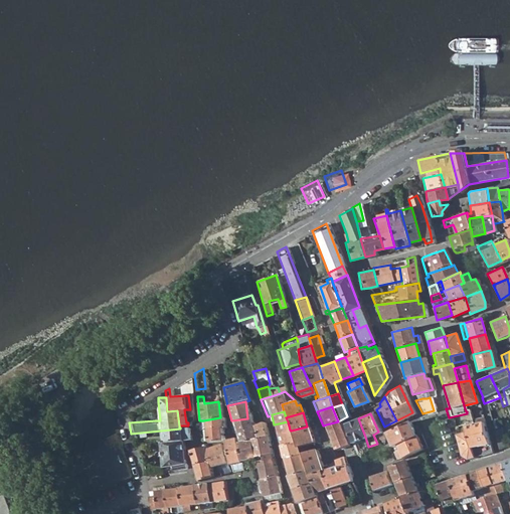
[(204,429),(220,427),(222,427),(221,417),(220,417),(203,420),(204,429)]
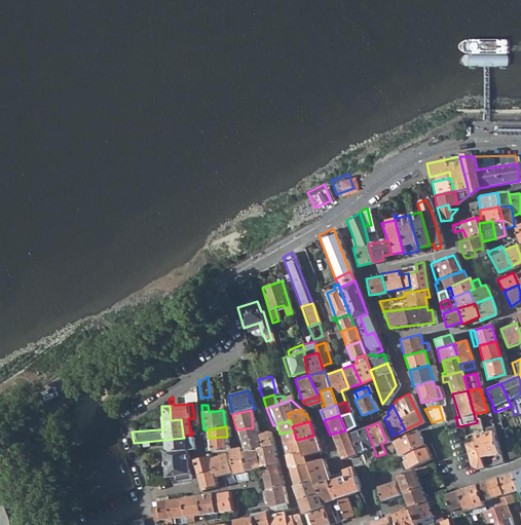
[(234,430),(235,435),(238,434),(244,451),(256,450),(254,437),(253,427),(236,429),(234,430)]
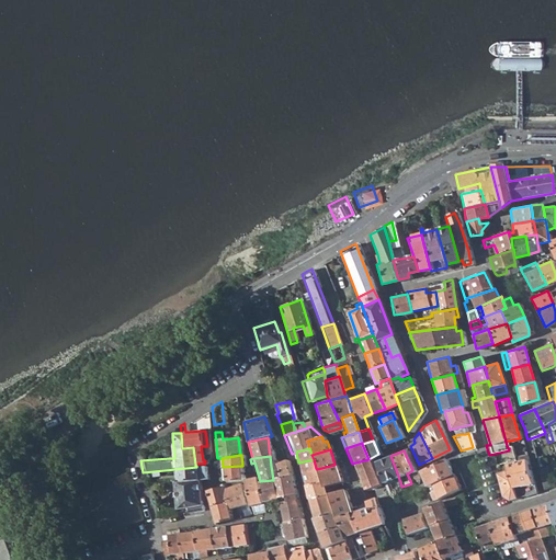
[(401,487),(398,476),(390,456),(374,463),(383,483),(386,481),(389,480),(393,490),(401,487)]
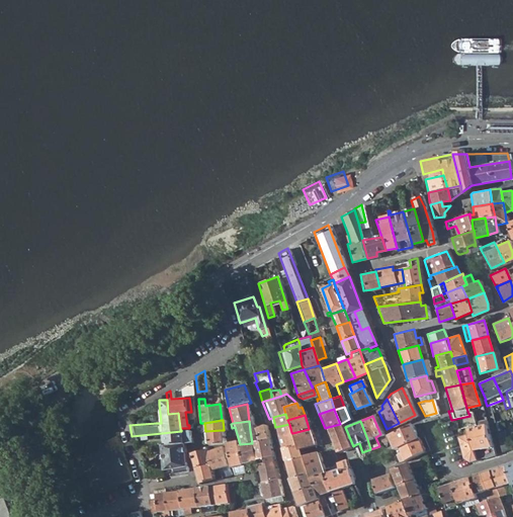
[(393,449),(417,437),(410,423),(409,423),(386,435),(393,449)]
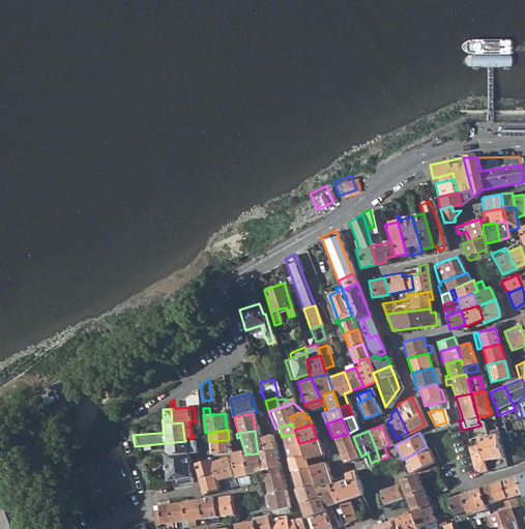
[(282,438),(285,447),(298,442),(296,434),(282,437),(282,438)]
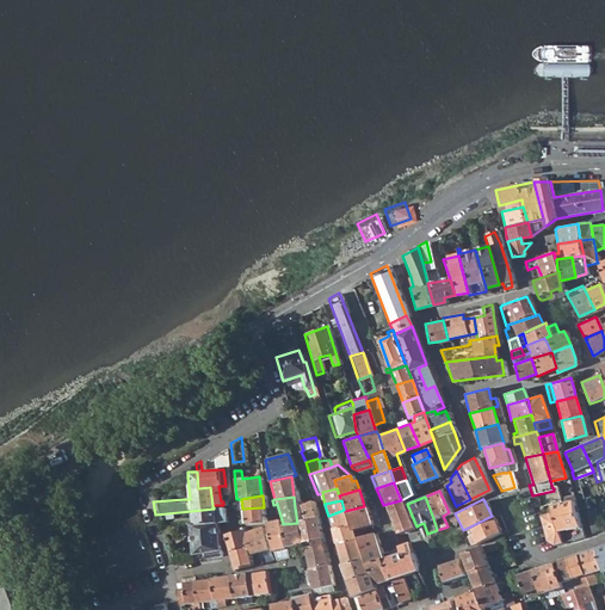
[(396,534),(412,528),(401,500),(387,504),(396,534)]
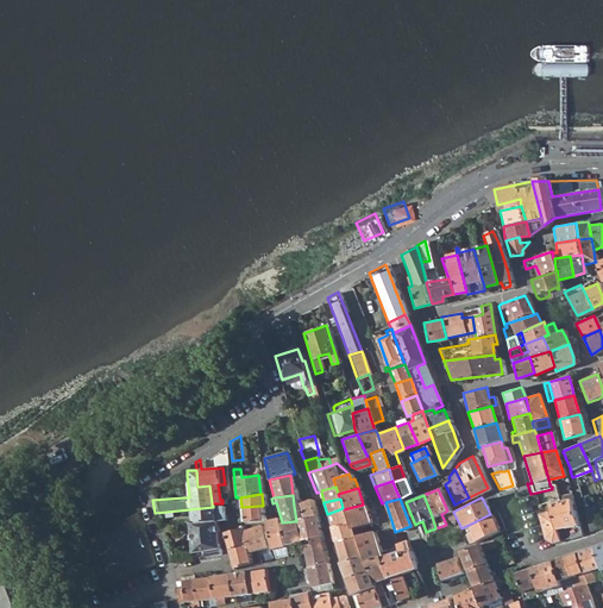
[(548,512),(557,541),(580,533),(569,499),(559,501),(556,502),(547,506),(548,512)]
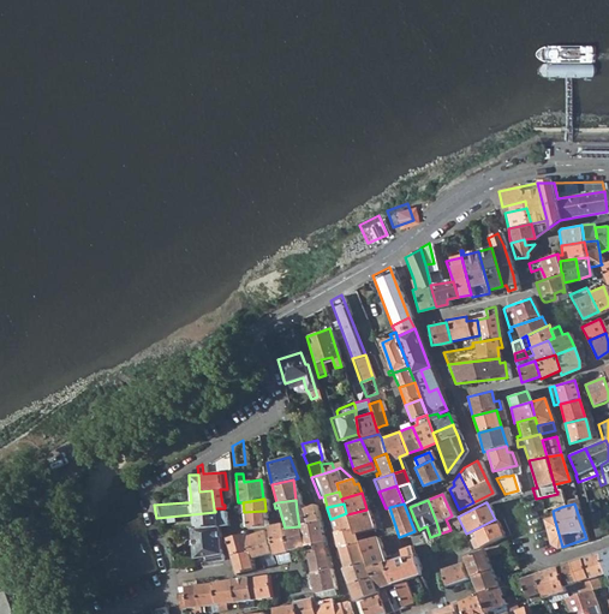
[(377,526),(371,507),(369,508),(366,510),(347,514),(351,528),(353,534),(377,526)]
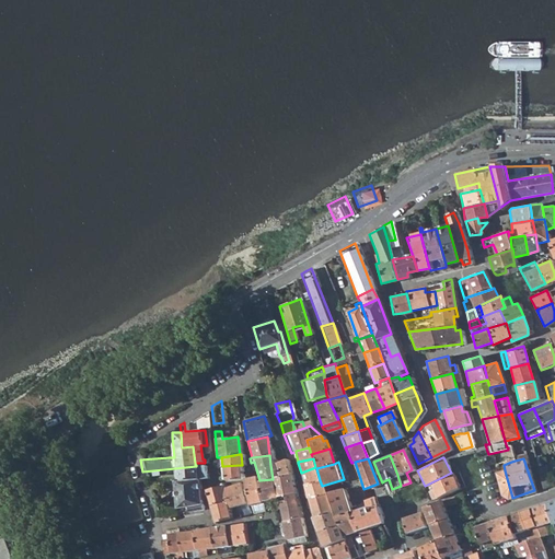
[(273,479),(285,478),(280,464),(270,465),(273,479)]
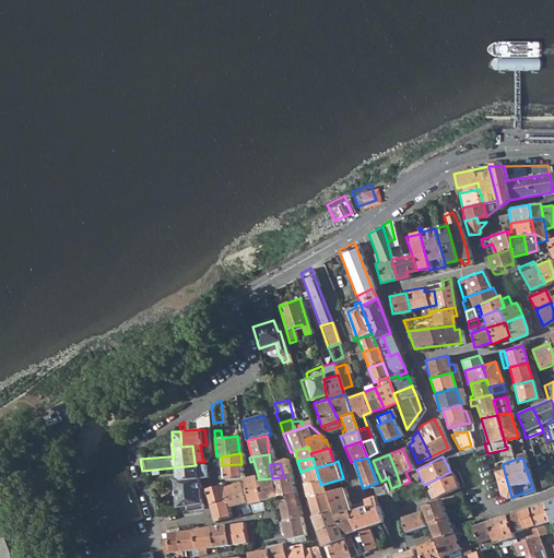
[(175,467),(176,479),(196,477),(203,476),(202,464),(196,465),(175,467)]
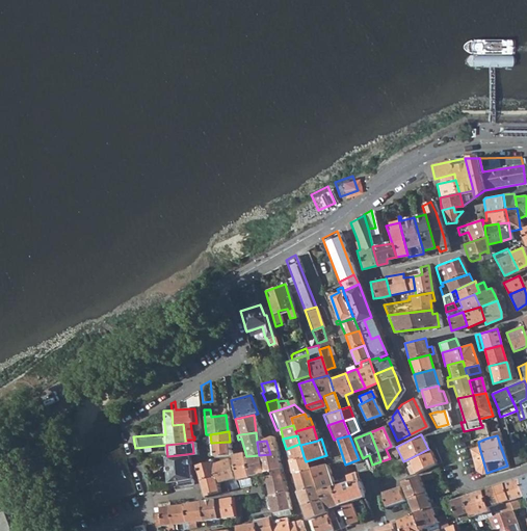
[(228,455),(227,445),(228,445),(228,442),(211,443),(207,444),(208,453),(208,455),(212,456),(228,455)]
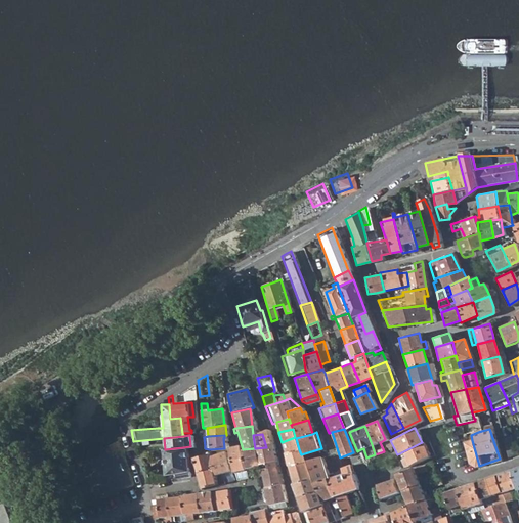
[(504,458),(513,454),(508,435),(499,437),(504,458)]
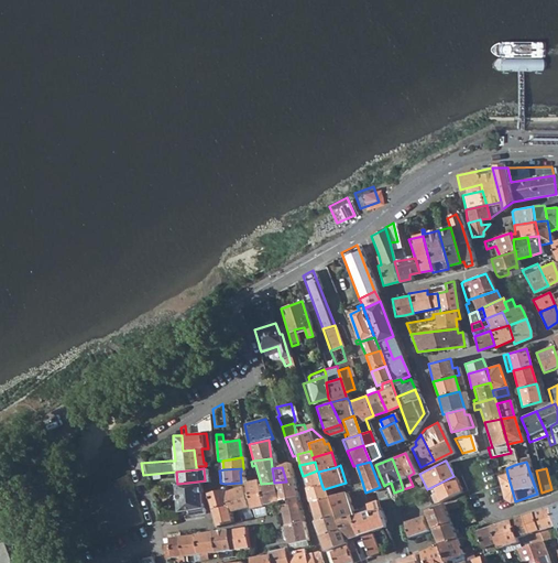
[(306,489),(321,484),(318,472),(317,471),(303,476),(302,476),(306,489)]
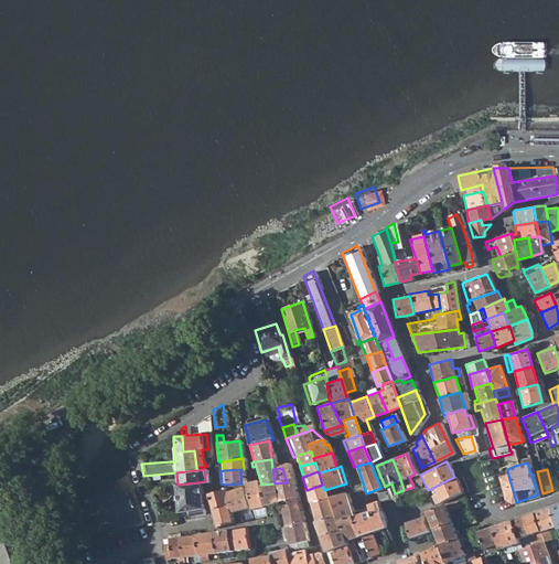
[(509,504),(516,502),(508,475),(502,477),(503,480),(497,481),(503,500),(509,504)]
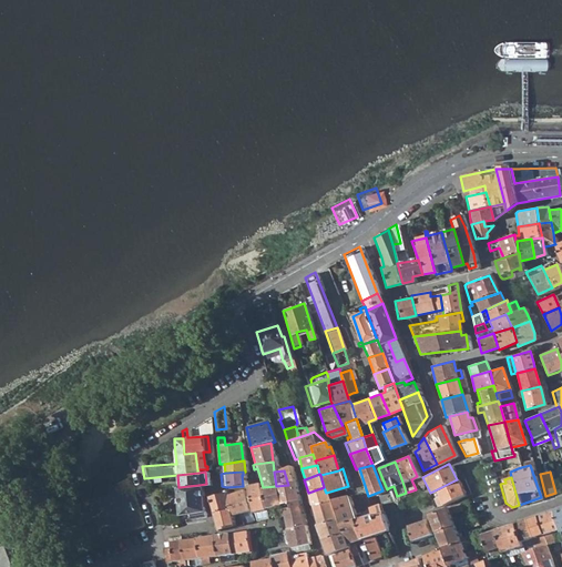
[(430,493),(437,506),(463,494),(457,479),(430,493)]
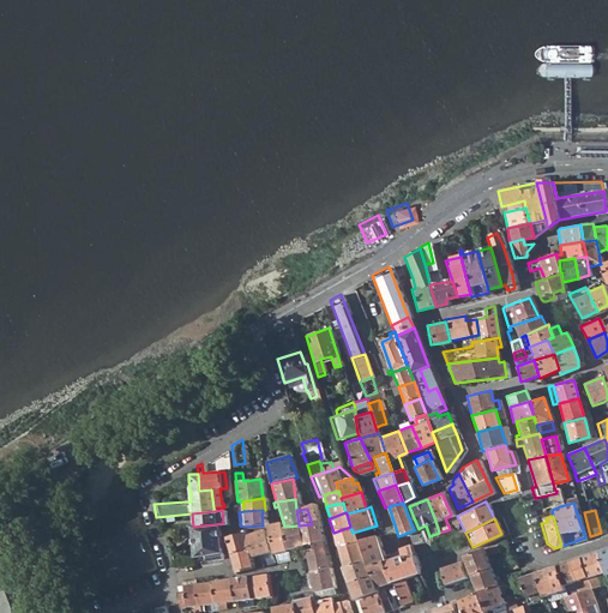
[(286,552),(286,550),(281,528),(280,523),(265,526),(269,541),(272,554),(286,552)]
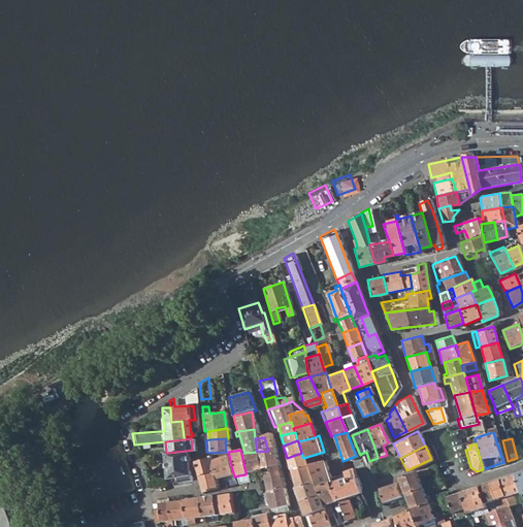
[(162,453),(164,478),(174,476),(175,482),(187,479),(185,451),(166,453),(162,453)]
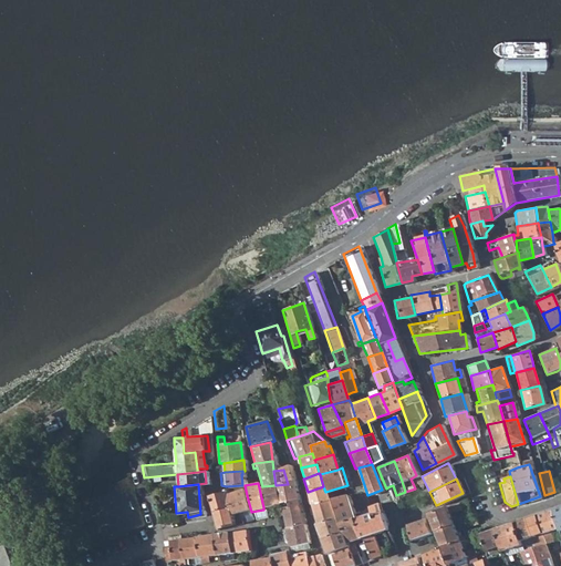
[(287,502),(293,501),(288,484),(276,485),(278,504),(282,503),(281,507),(288,505),(287,502)]
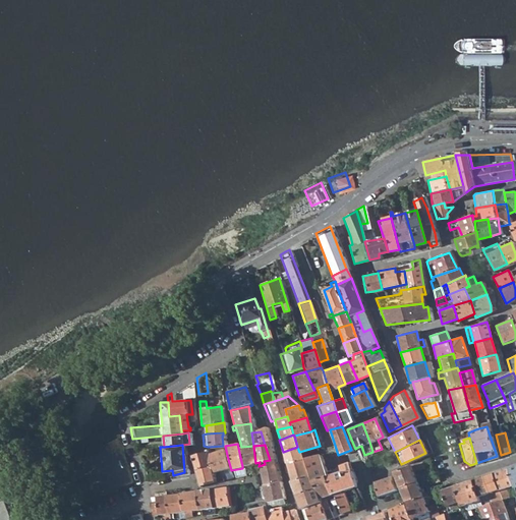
[(238,448),(242,466),(255,463),(253,446),(241,447),(238,448)]
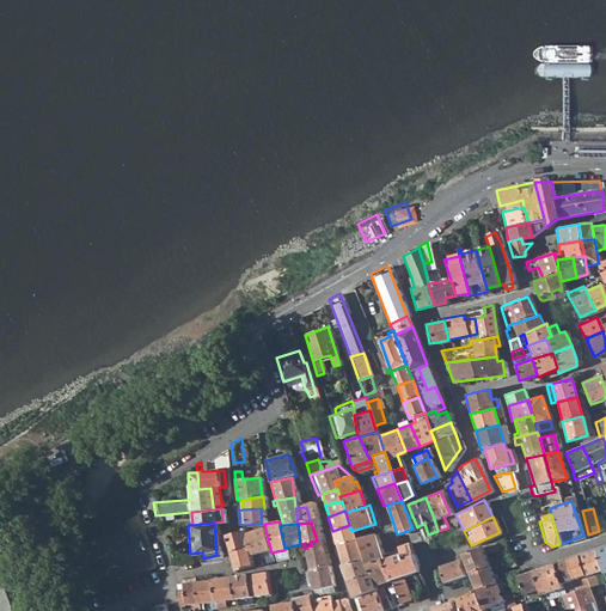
[(336,545),(354,541),(352,531),(349,525),(332,531),(336,545)]
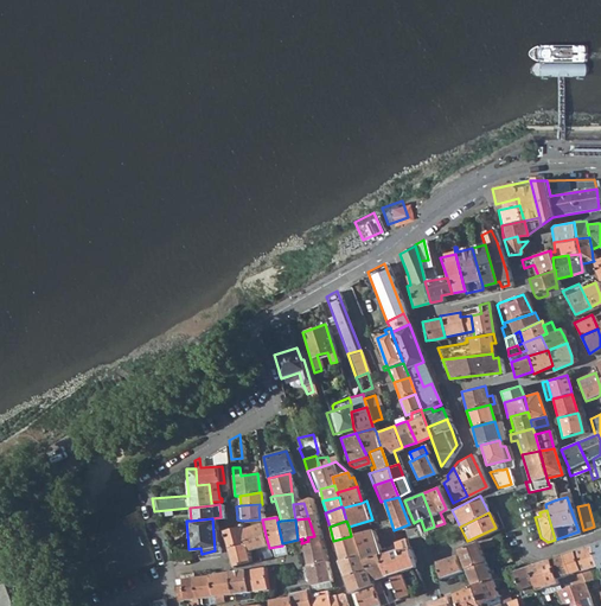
[(245,527),(244,525),(241,527),(244,544),(247,550),(264,546),(260,524),(245,527)]
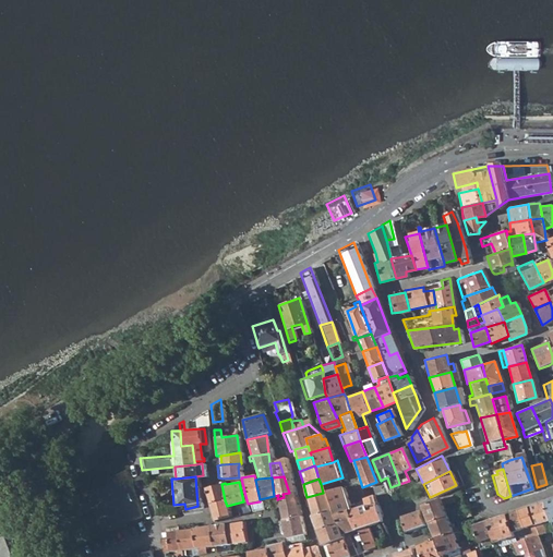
[(225,500),(221,484),(203,488),(207,505),(225,500)]
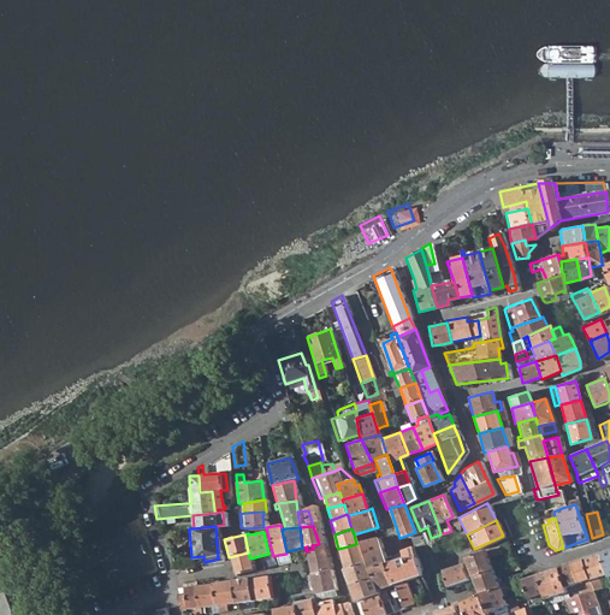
[(382,557),(382,556),(375,538),(356,544),(363,563),(367,562),(382,557)]
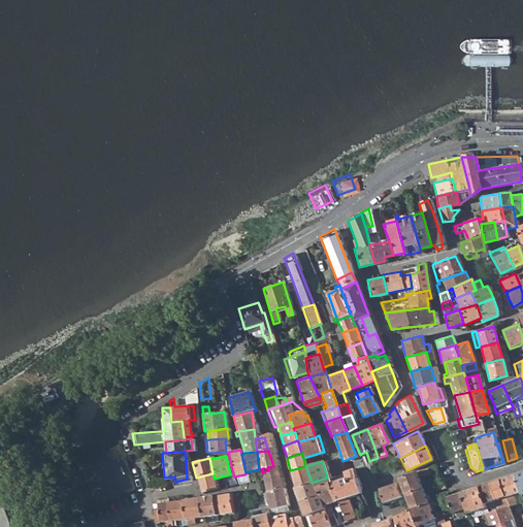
[(422,489),(418,478),(427,473),(427,471),(432,468),(431,465),(414,472),(414,471),(397,478),(399,482),(403,494),(422,489)]
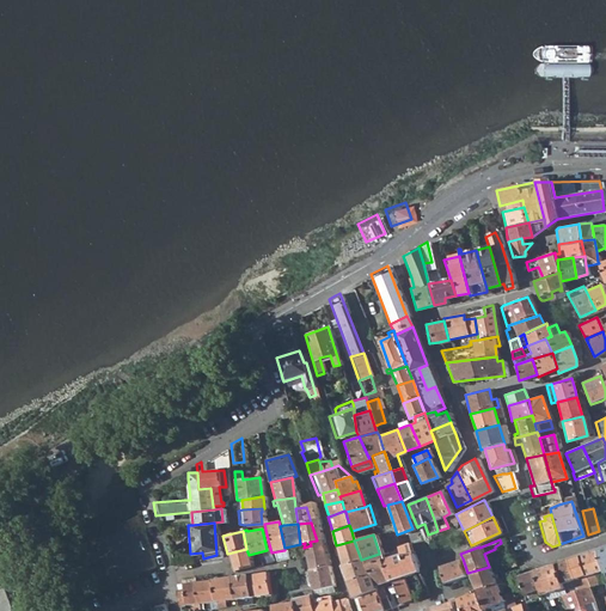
[(324,566),(317,541),(310,542),(311,545),(304,548),(308,568),(324,566)]
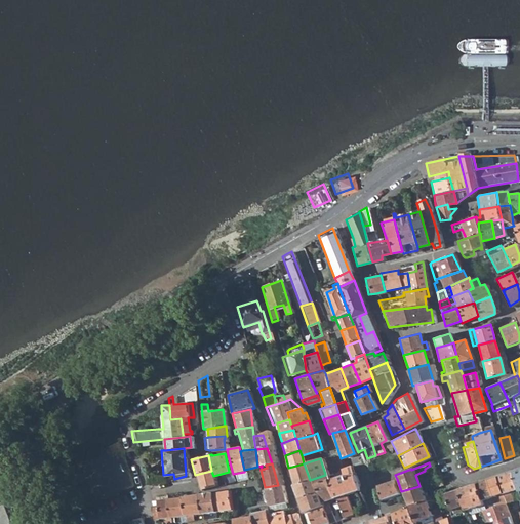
[(310,480),(304,464),(288,468),(284,470),(286,476),(289,475),(292,485),(310,480)]
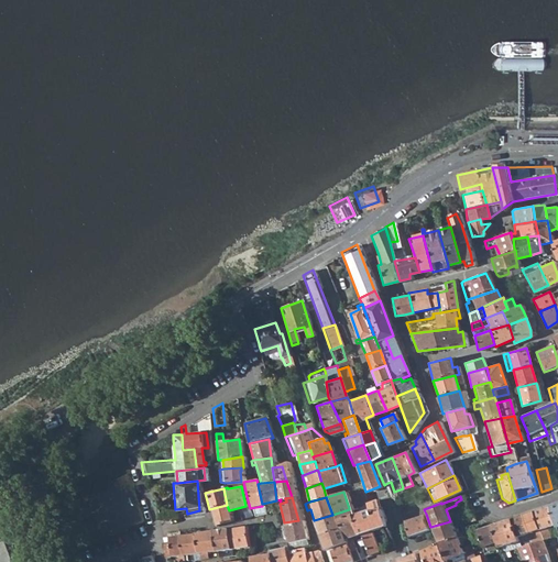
[(358,535),(367,554),(376,551),(370,530),(384,526),(374,499),(354,506),(357,511),(350,514),(358,535)]
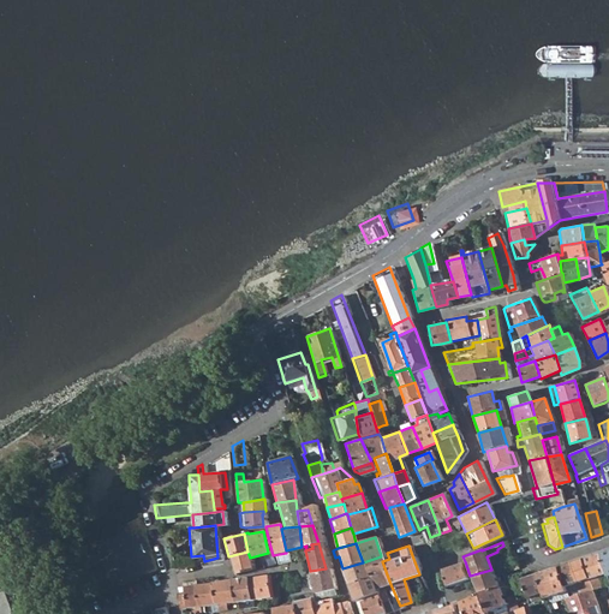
[(608,549),(598,554),(608,586),(608,549)]
